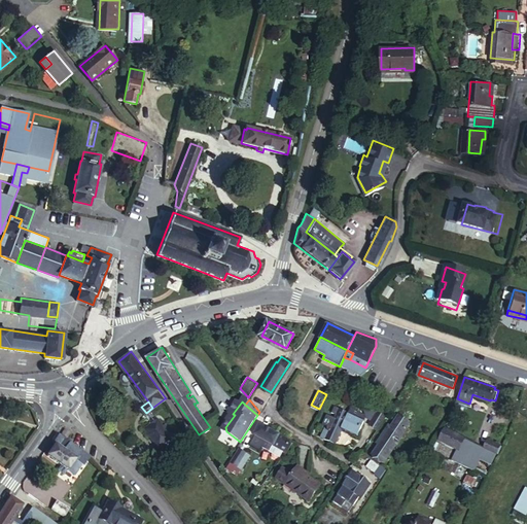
[(358,434),(363,421),(348,414),(350,411),(336,404),(332,411),(337,413),(329,428),(325,426),(323,432),(327,434),(325,438),(336,442),(343,427),(358,434)]
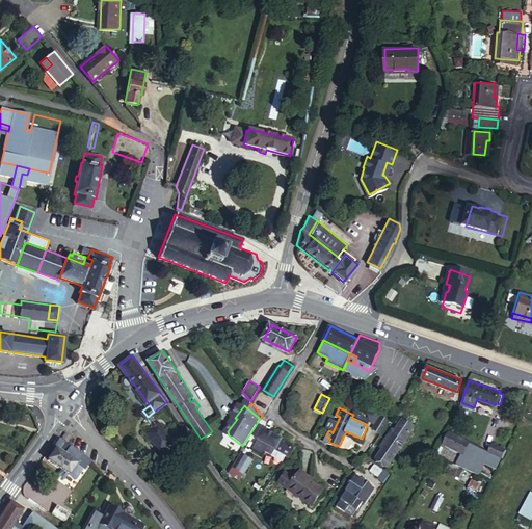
[(375,423),(382,414),(376,410),(370,420),(375,423)]
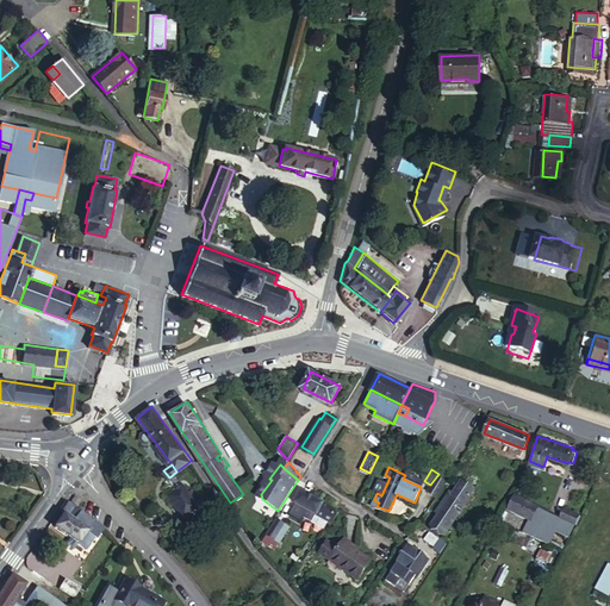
[(428,489),(437,495),(448,480),(439,474),(430,485),(428,489)]
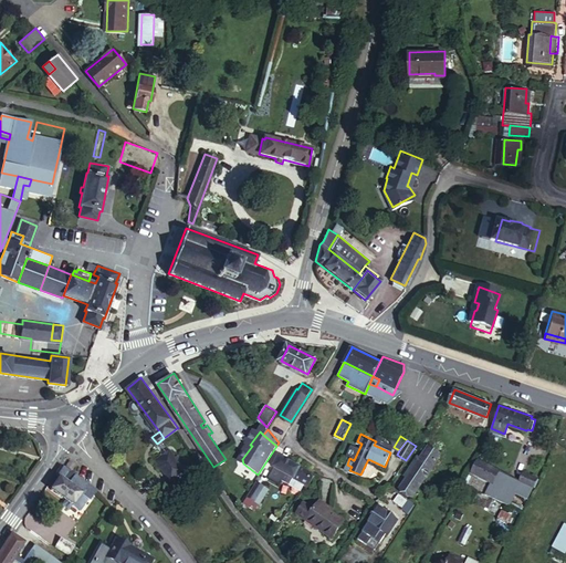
[(415,493),(441,452),(427,442),(422,448),(425,449),(420,457),(418,455),(406,473),(408,476),(401,485),(415,493)]
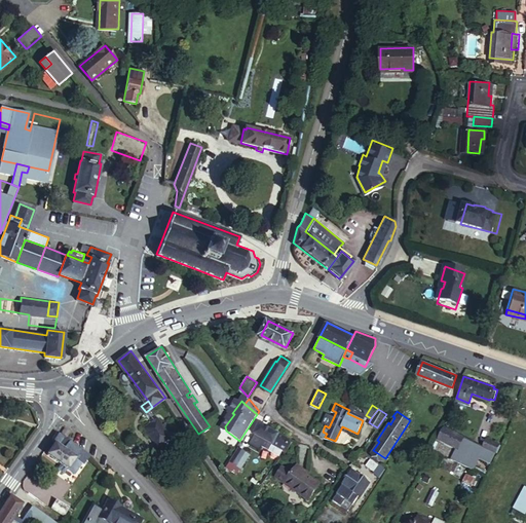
[(173,436),(162,423),(157,416),(145,426),(160,446),(164,442),(173,436)]
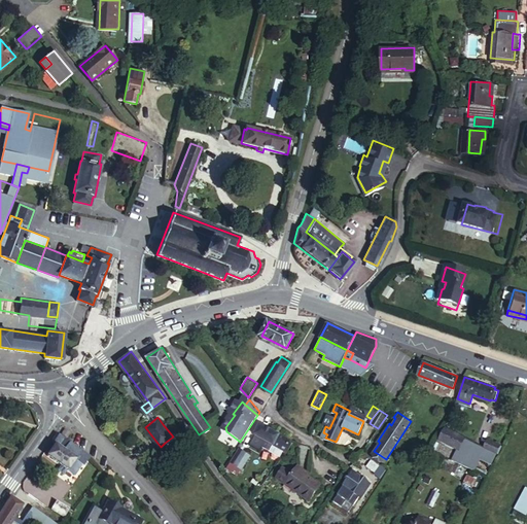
[(166,421),(163,424),(173,437),(165,443),(168,446),(178,438),(166,421)]
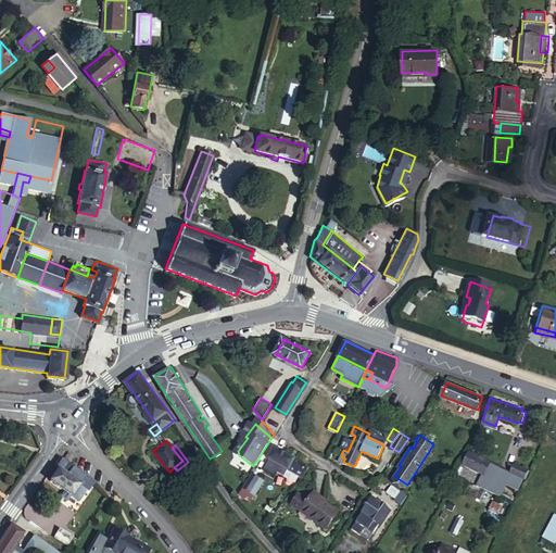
[(302,476),(308,464),(275,445),(268,457),(269,459),(264,468),(275,475),(280,464),(302,476)]
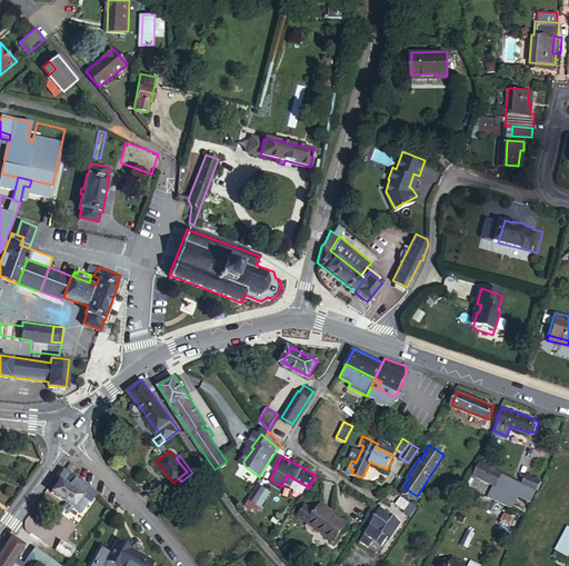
[(475,474),(496,485),(502,470),(481,459),(475,474)]
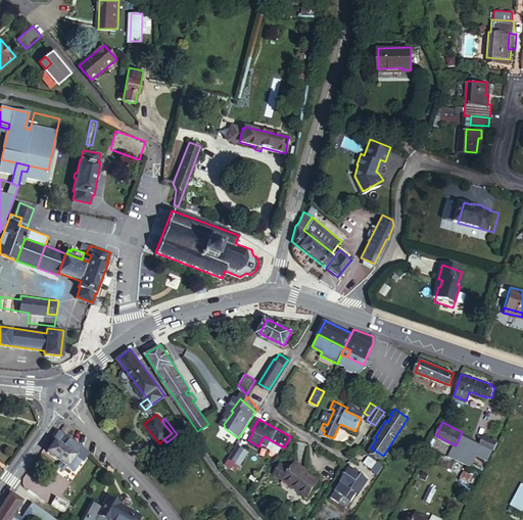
[(56,428),(50,436),(54,439),(47,451),(60,460),(67,464),(67,465),(75,455),(81,459),(82,460),(88,451),(88,450),(68,435),(68,436),(56,428)]
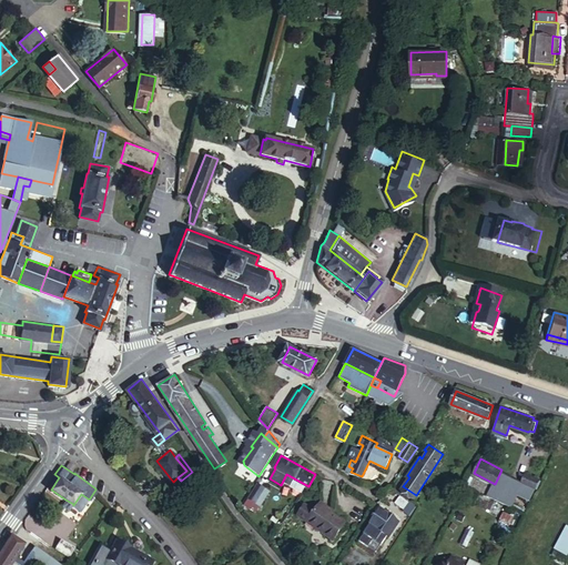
[(200,470),(194,474),(199,480),(205,475),(200,470)]
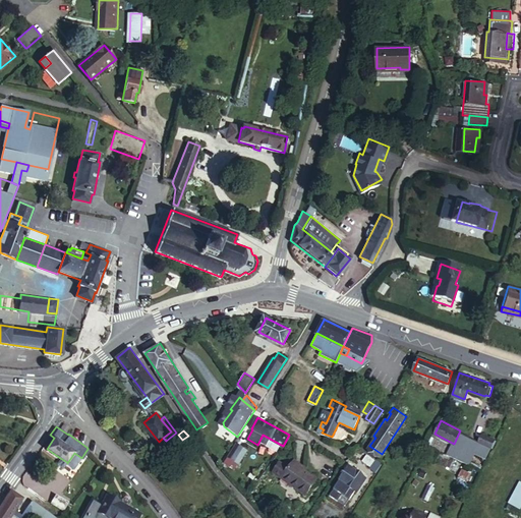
[(486,456),(491,447),(479,441),(460,430),(454,444),(473,453),(474,451),(486,456)]
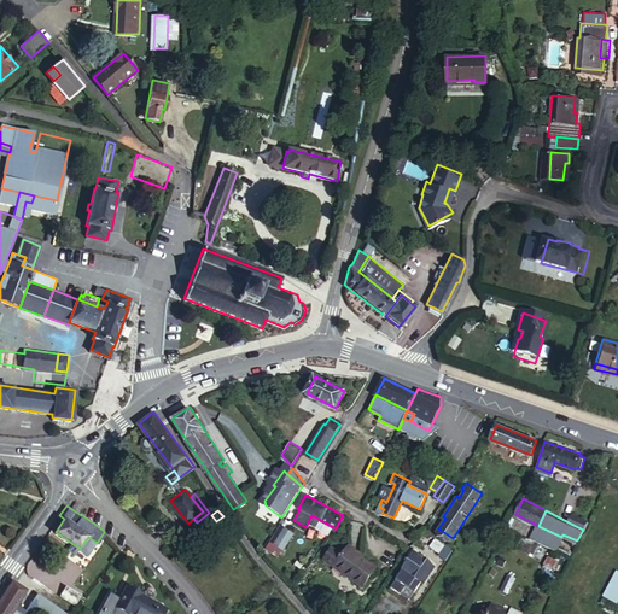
[(569,522),(583,530),(588,519),(573,512),(569,522)]
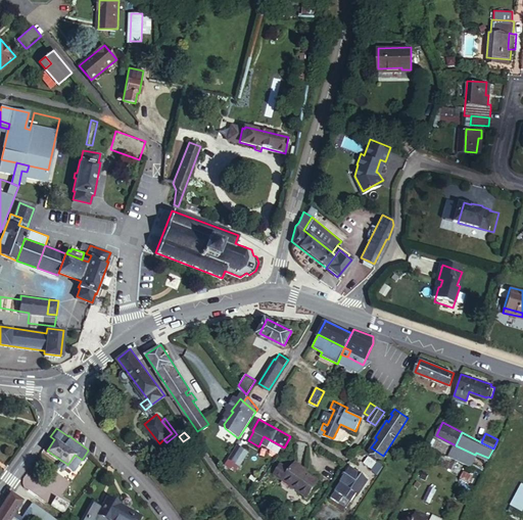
[(243,447),(236,442),(228,456),(238,462),(242,456),(239,454),(243,447)]
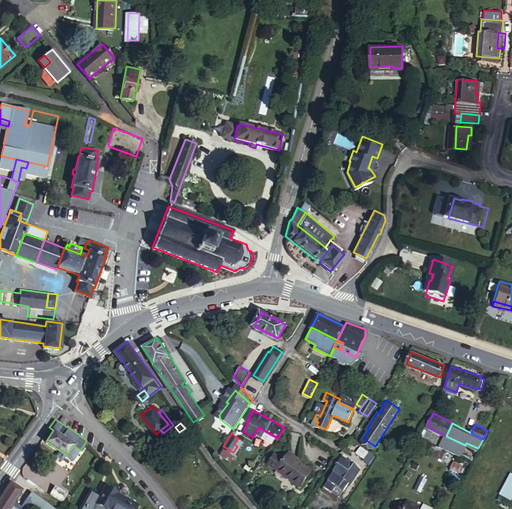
[(358,449),(360,445),(361,444),(353,438),(350,444),(358,449)]
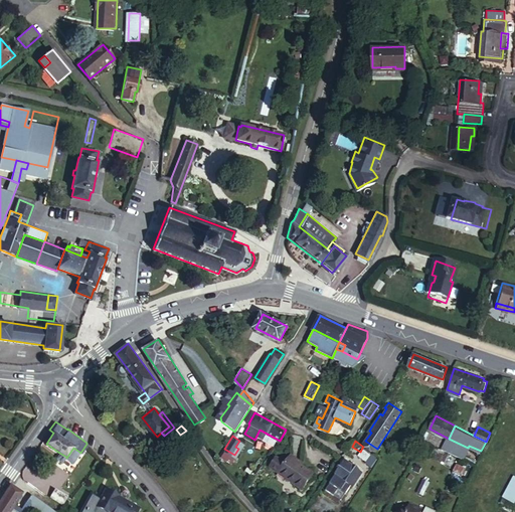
[(72,462),(79,452),(73,448),(66,458),(72,462)]
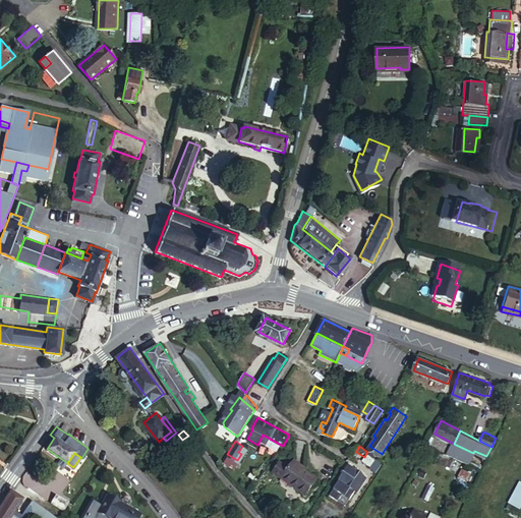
[(375,459),(366,453),(364,457),(362,459),(370,465),(375,459)]
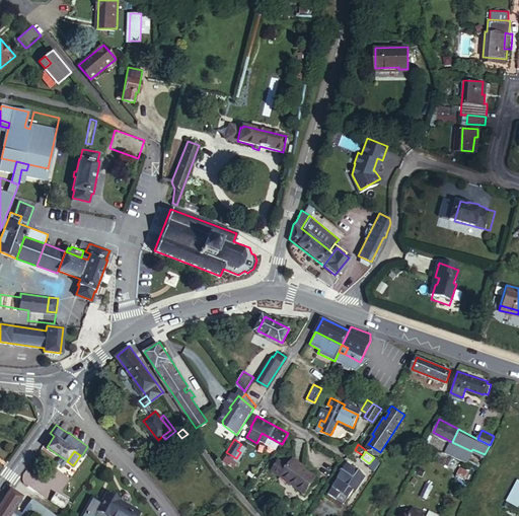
[(67,460),(60,456),(57,460),(63,465),(67,460)]
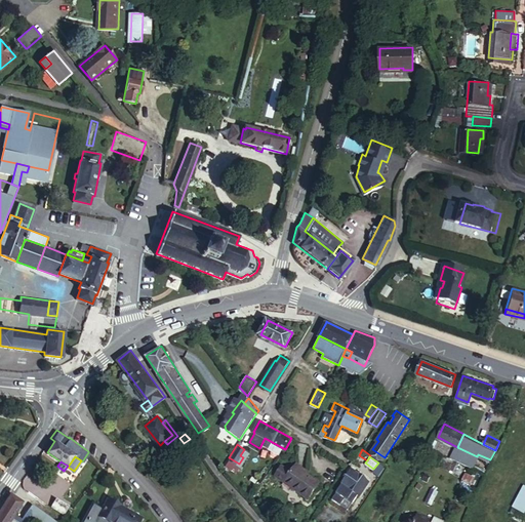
[(301,489),(300,492),(309,497),(320,480),(307,471),(308,470),(297,463),(285,478),(301,489)]
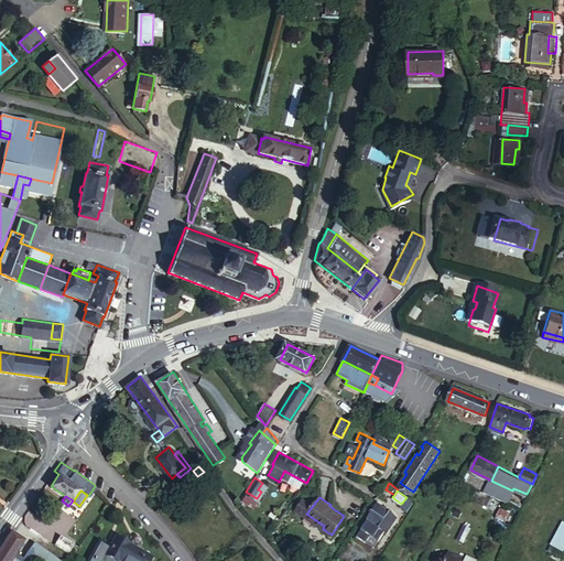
[(375,507),(356,535),(375,548),(397,516),(389,510),(391,508),(379,500),(373,500),(371,505),(375,507)]
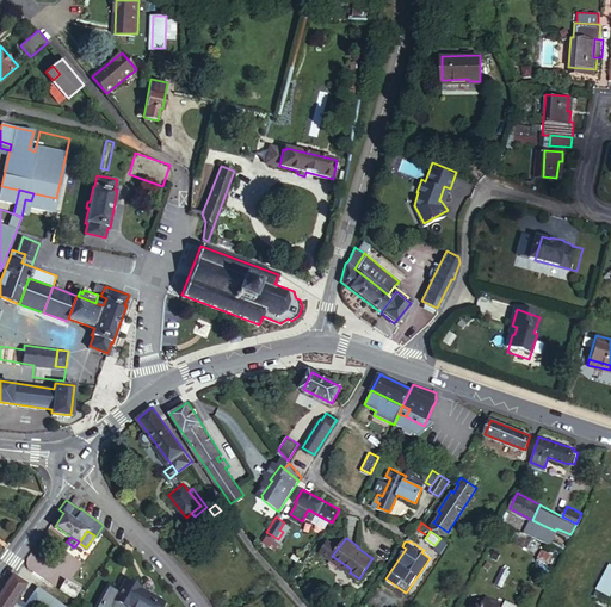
[(549,561),(553,553),(542,549),(538,556),(549,561)]
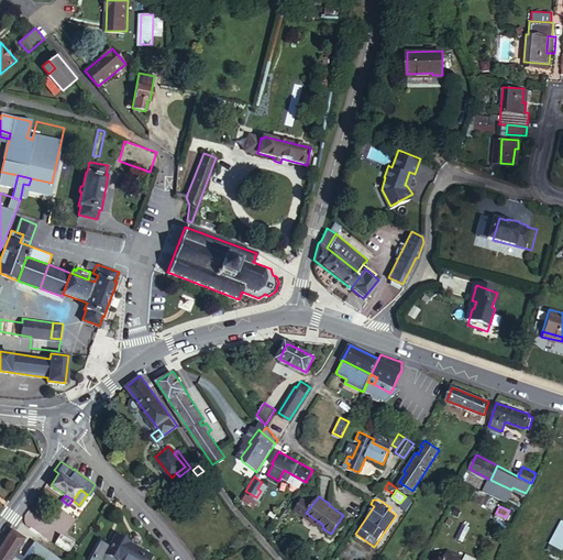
[(305,516),(322,528),(323,525),(306,513),(305,516)]
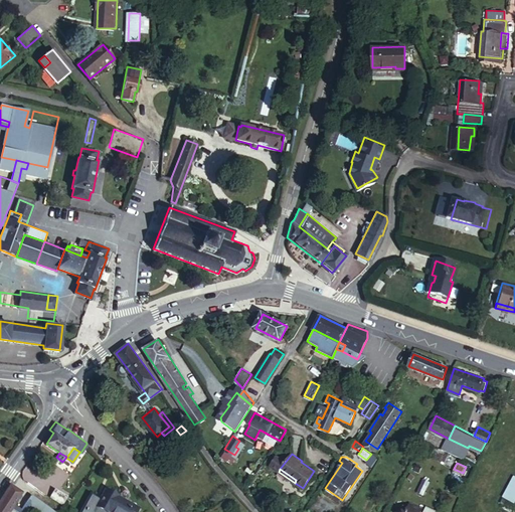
[(514,503),(514,502),(514,474),(503,497),(514,503)]
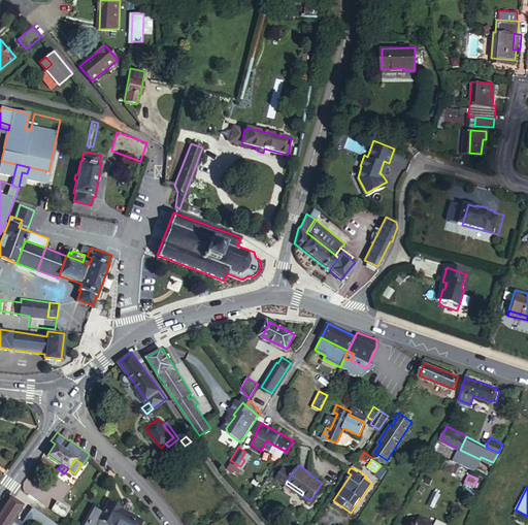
[(9,495),(0,511),(0,524),(9,524),(23,504),(9,495)]
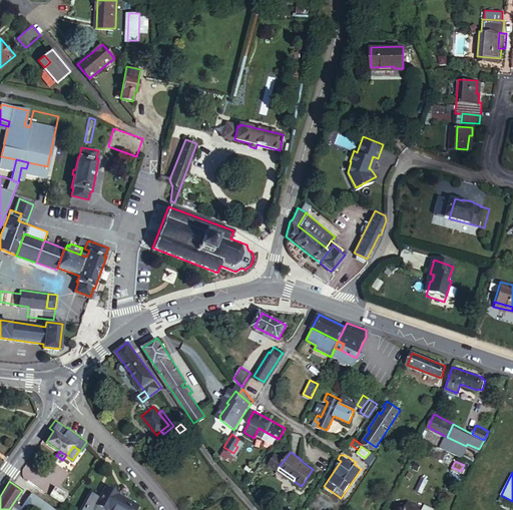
[(54,487),(50,493),(63,500),(67,493),(54,487)]
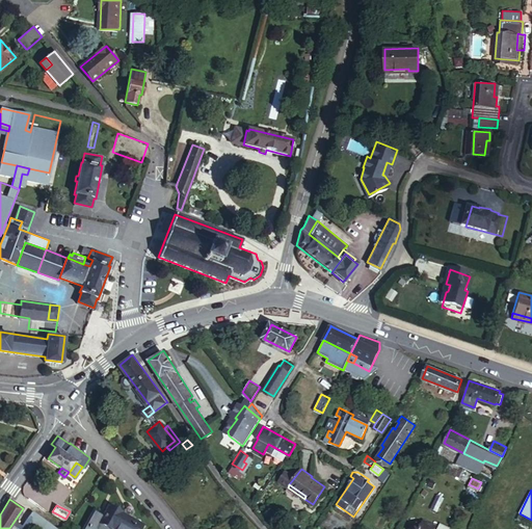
[(111,528),(140,528),(143,524),(108,505),(103,514),(99,522),(111,528)]
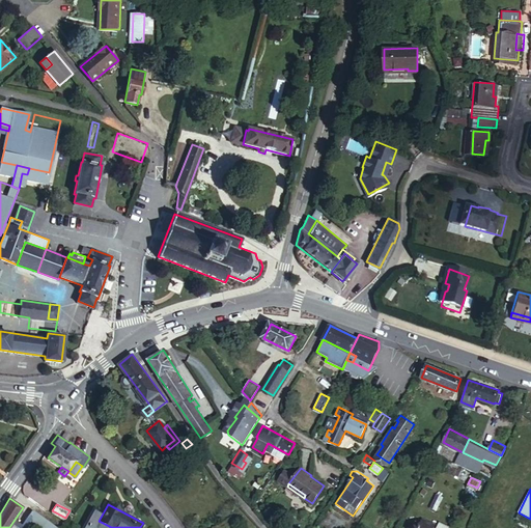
[(111,527),(99,521),(103,513),(93,508),(88,519),(90,520),(86,527),(111,527)]
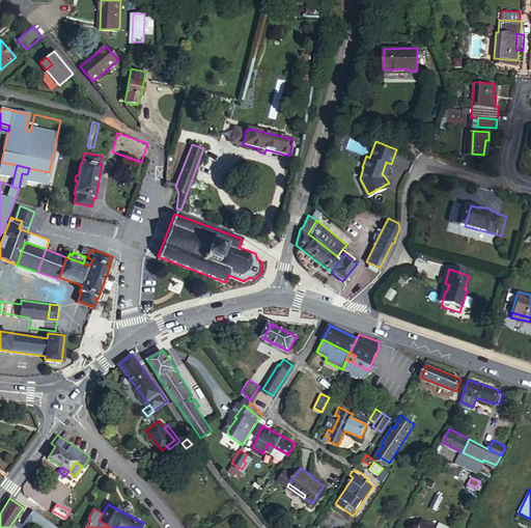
[(43,527),(57,527),(58,527),(32,509),(27,517),(43,527)]
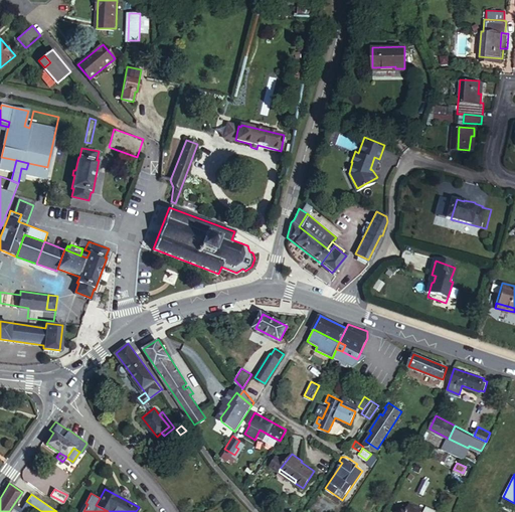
[(421,511),(419,511),(421,507),(410,502),(405,511),(421,511)]
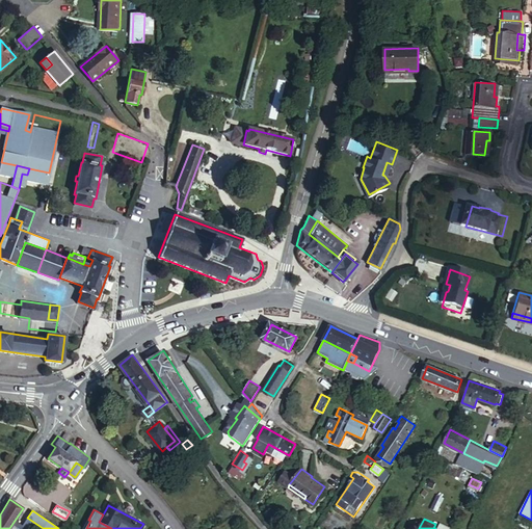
[(86,528),(90,521),(88,520),(82,528),(86,528)]
